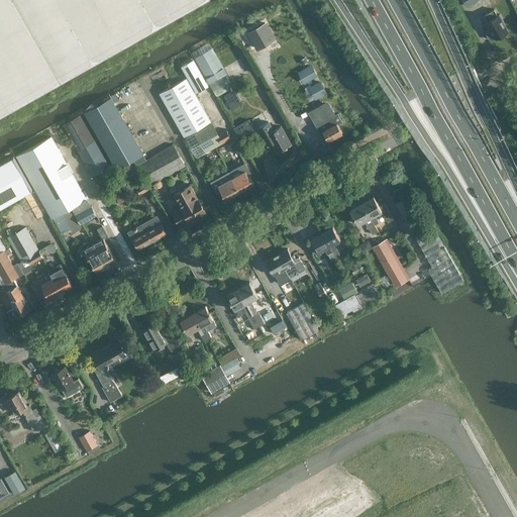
[(0,0),(0,112),(199,0),(0,0)]
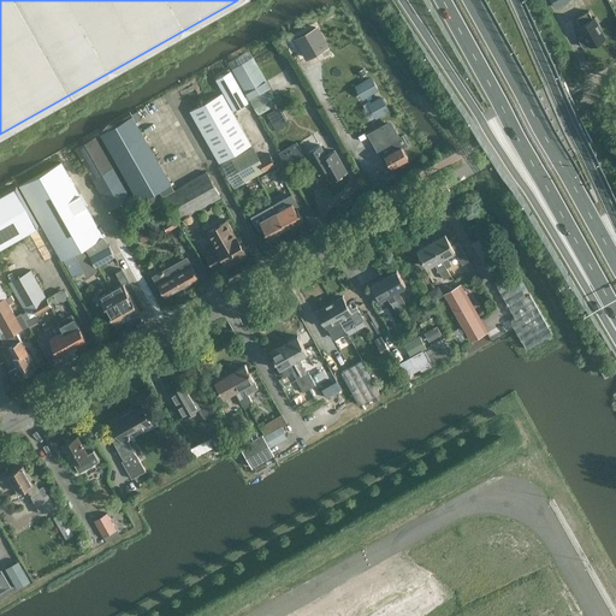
[(590,47),(592,46),(593,47),(598,45),(598,43),(604,40),(597,28),(599,27),(594,19),(592,21),(588,13),(575,21),(580,28),(579,28),(580,30),(580,31),(581,36),(584,36),(585,37),(579,40),(579,42),(582,49),(585,49),(590,47)]
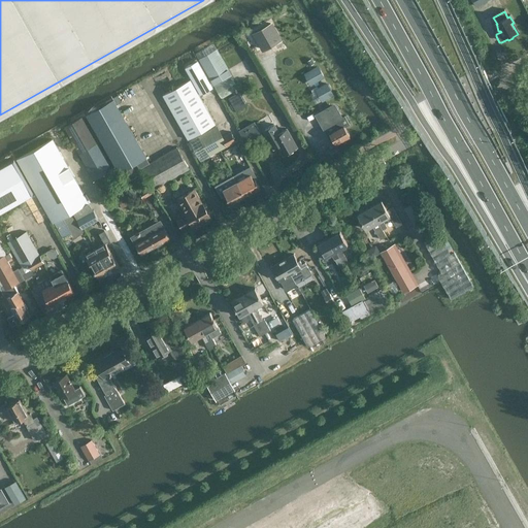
[(262,48),(278,38),(270,24),(253,33),(262,48)]
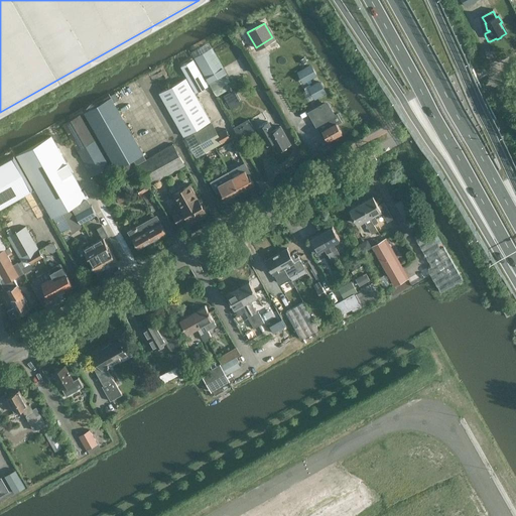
[(209,83),(226,73),(211,47),(194,56),(209,83)]
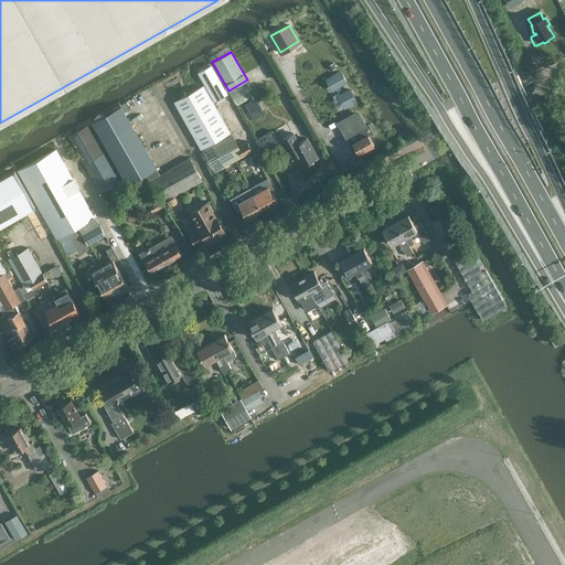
[(212,64),(198,73),(214,102),(228,94),(212,64)]
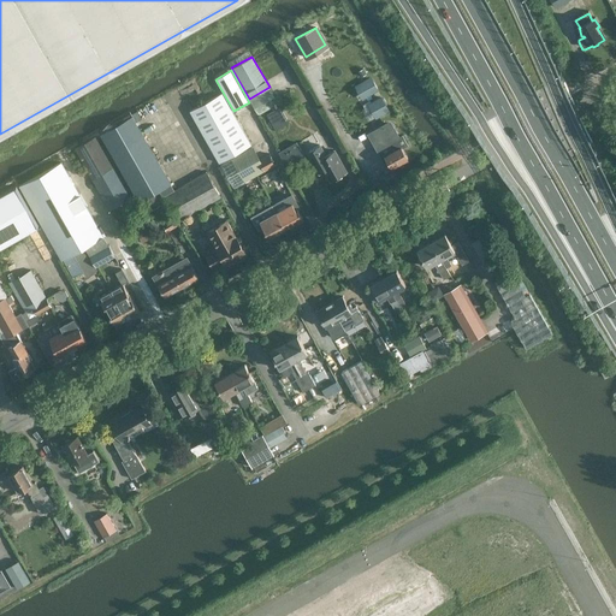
[(372,76),(359,83),(365,95),(366,98),(379,90),(378,88),(372,76)]
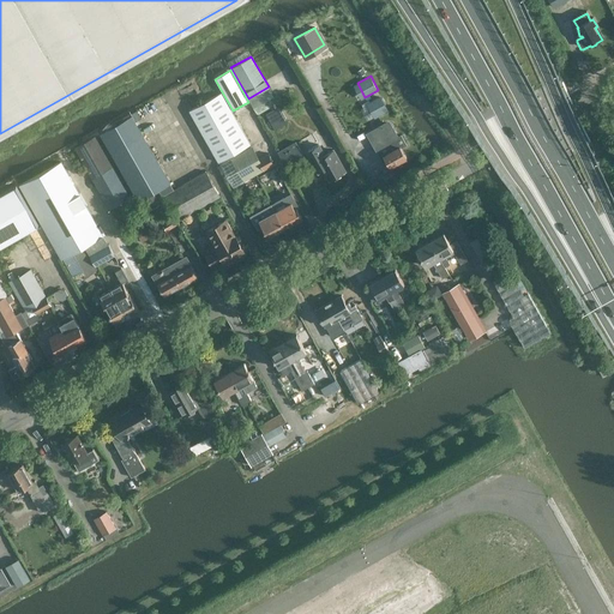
[(258,114),(277,103),(269,88),(248,100),(258,114)]
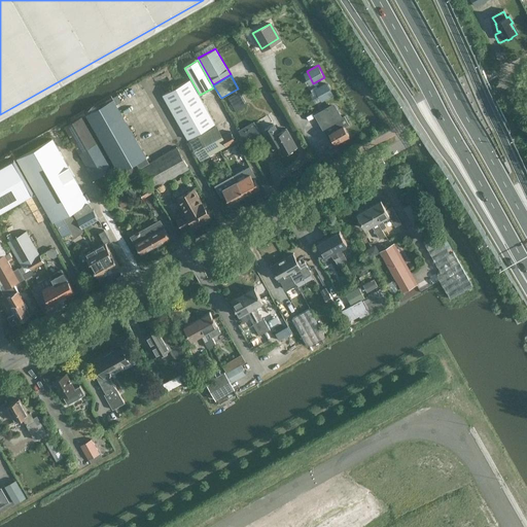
[(163,95),(165,98),(181,128),(187,124),(194,135),(215,123),(190,79),(163,95)]
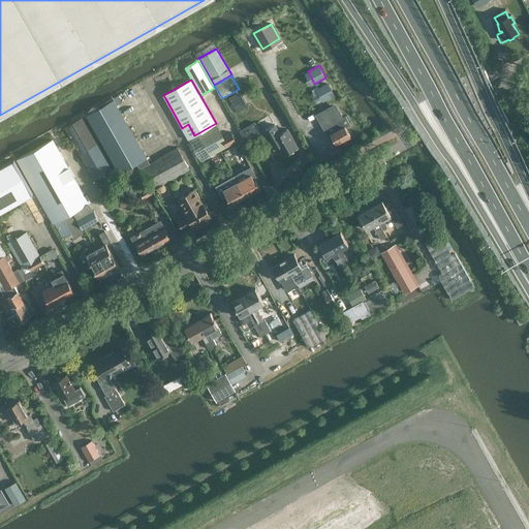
[(328,85),(318,90),(323,99),(334,94),(328,85)]
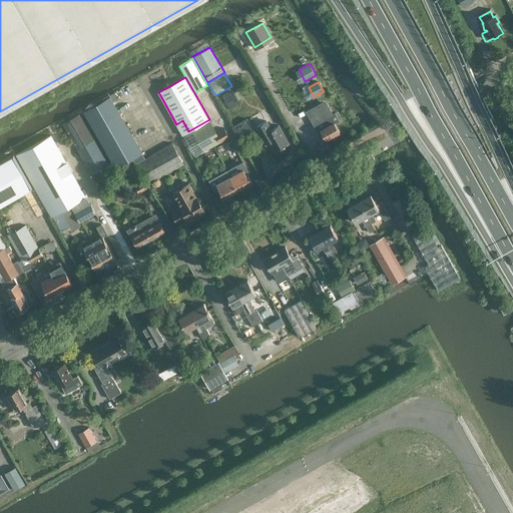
[(229,108),(240,102),(233,88),(221,94),(229,108)]
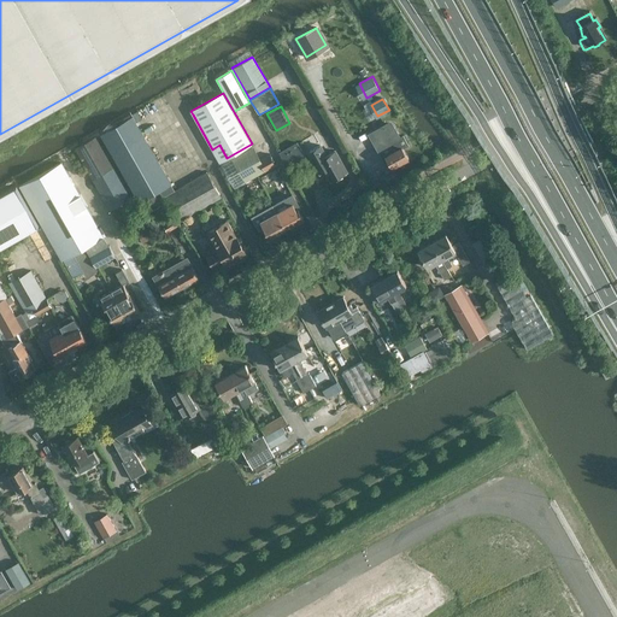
[(393,151),(385,154),(392,168),(409,158),(401,146),(399,141),(400,141),(391,123),(375,131),(381,142),(386,140),(389,147),(391,146),(393,151)]
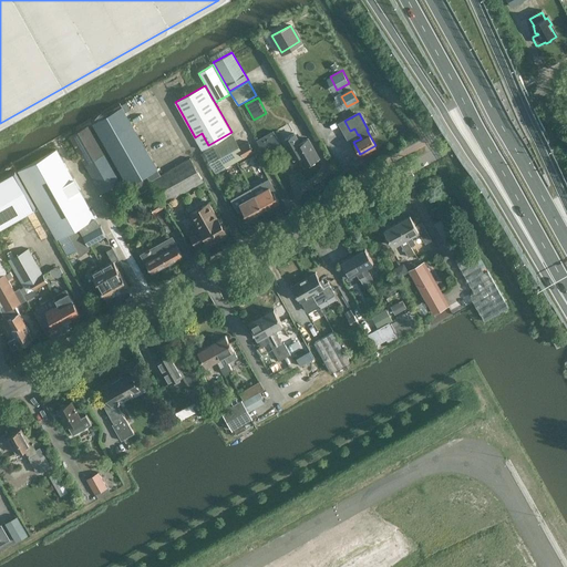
[(127,185),(146,175),(157,168),(158,168),(133,124),(102,141),(127,185)]
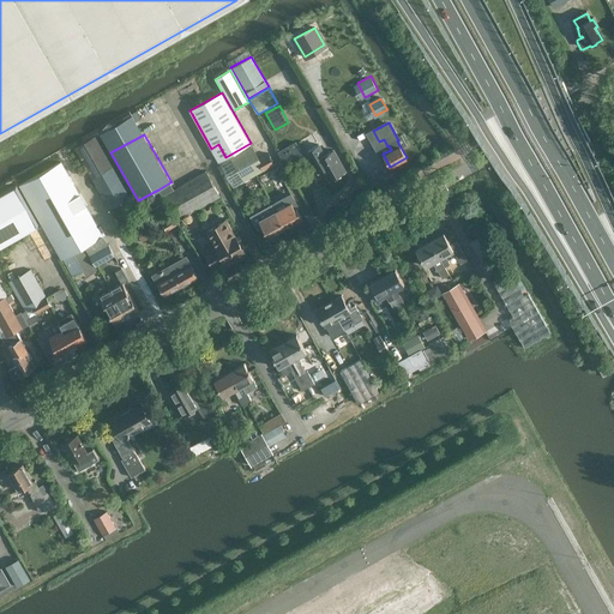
[(130,197),(97,136),(74,148),(109,209),(130,197)]
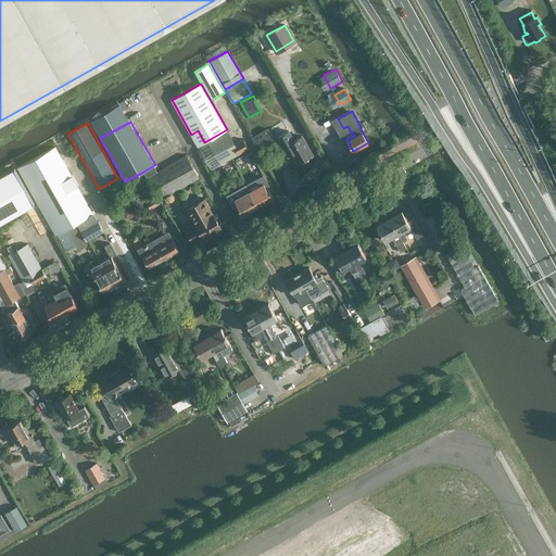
[(251,137),(257,149),(275,139),(267,127),(251,137)]
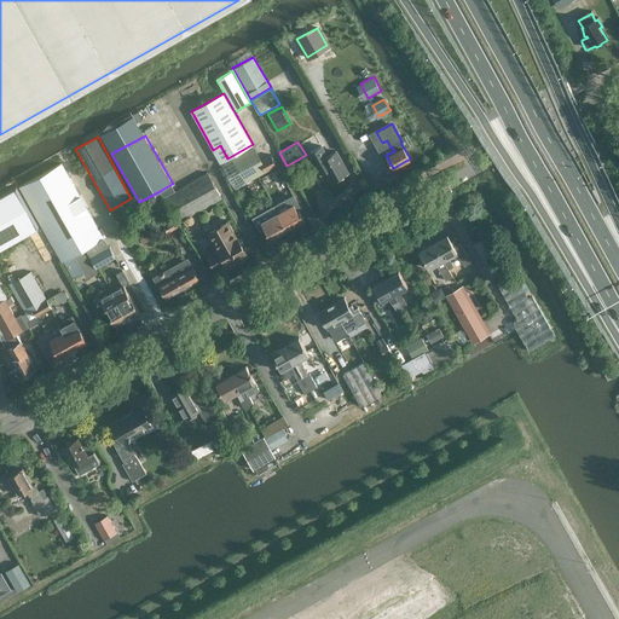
[(322,144),(310,151),(320,173),(327,171),(333,181),(348,172),(336,150),(328,155),(322,144)]
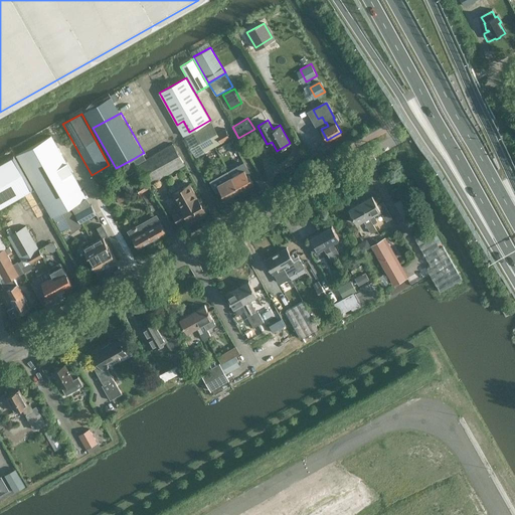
[(195,157),(204,152),(230,138),(224,128),(217,132),(211,122),(193,132),(184,137),(195,157)]
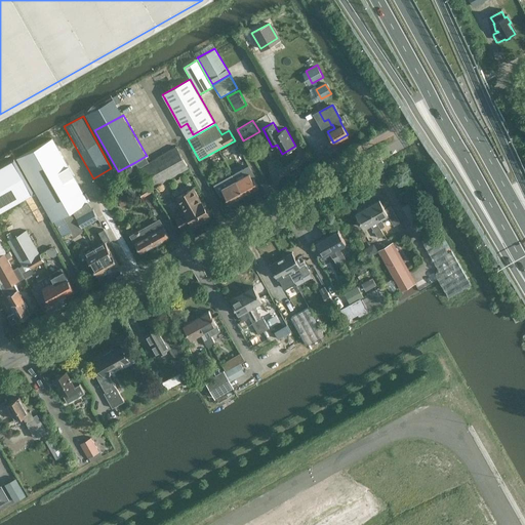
[(52,221),(89,201),(52,137),(16,158),(52,221)]
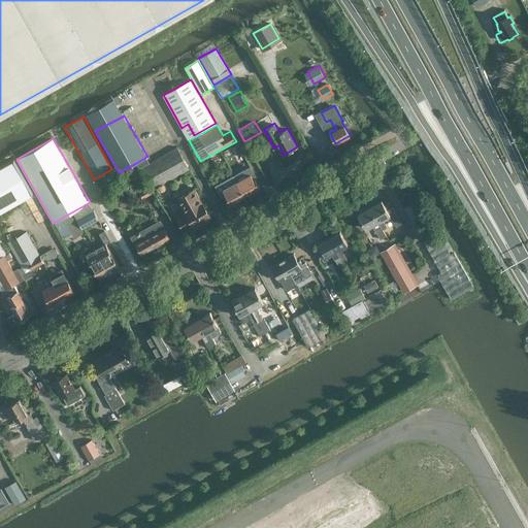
[(146,157),(136,163),(152,191),(190,168),(177,146),(150,162),(146,157)]
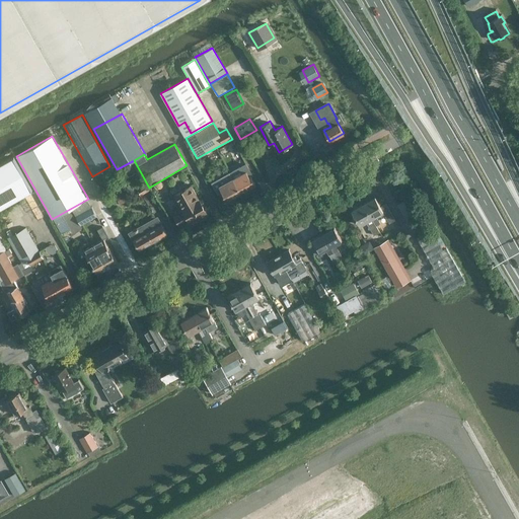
[(331,144),(323,149),(326,155),(335,150),(331,144)]
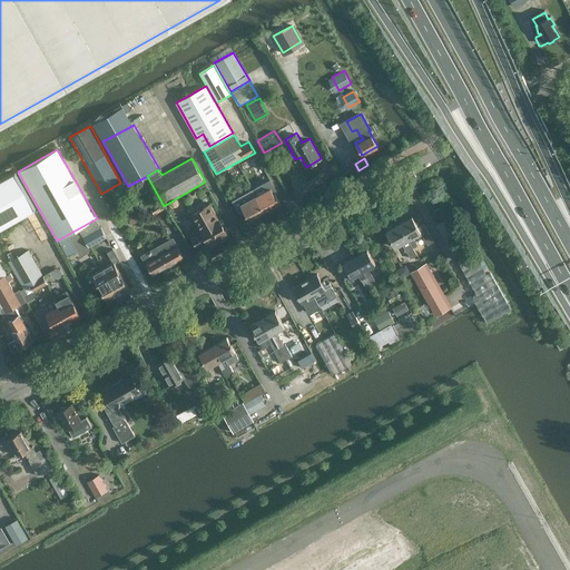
[(0,228),(36,208),(16,172),(0,179),(0,228)]
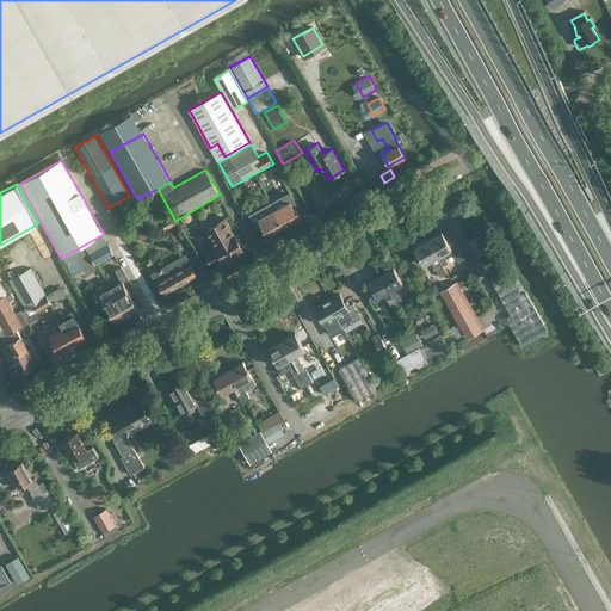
[(154,192),(144,197),(150,209),(160,203),(154,192)]
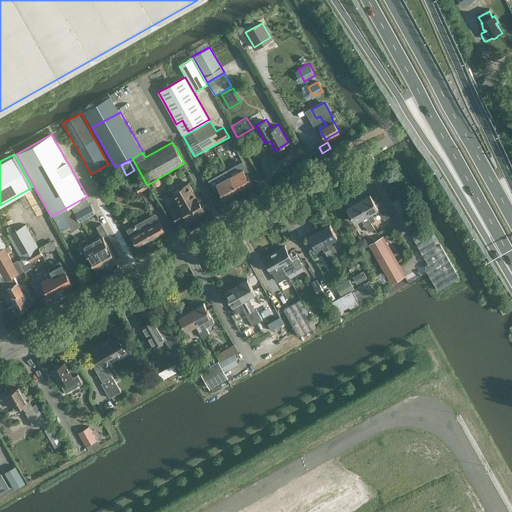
[(248,170),(243,161),(228,170),(230,174),(230,175),(238,190),(252,182),(246,171),(248,170)]
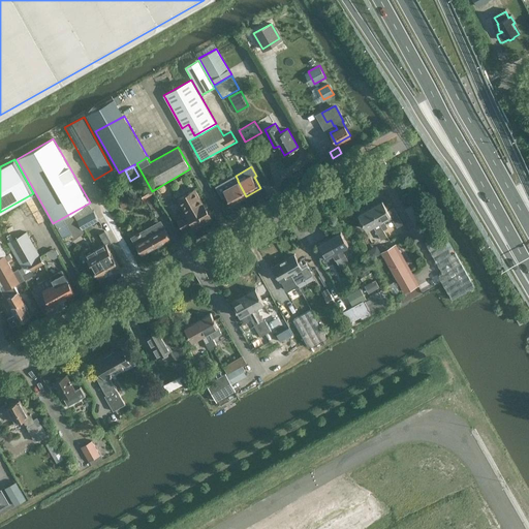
[(230,205),(246,196),(238,181),(238,180),(236,176),(234,174),(215,183),(222,194),(225,193),(230,205)]
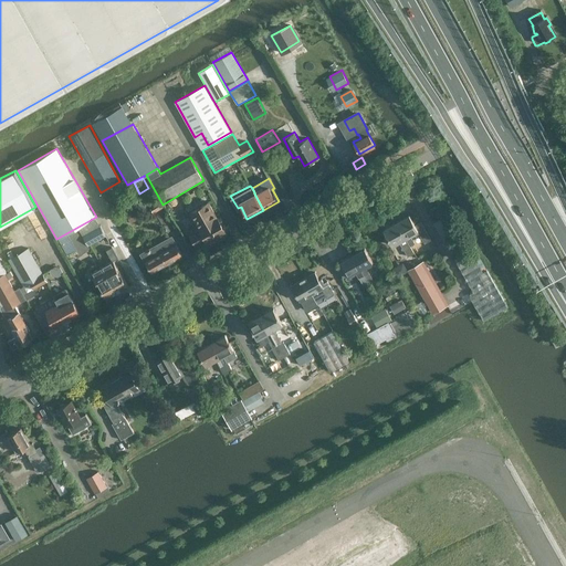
[(208,240),(226,230),(218,217),(217,218),(208,202),(191,211),(200,228),(190,233),(197,245),(207,240),(208,240)]
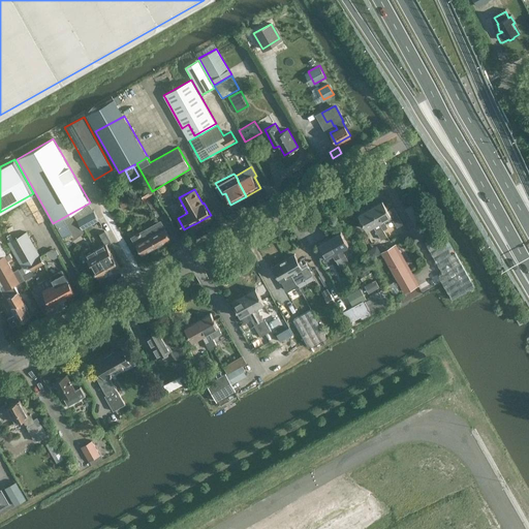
[(35,194),(25,200),(38,224),(49,219),(35,194)]
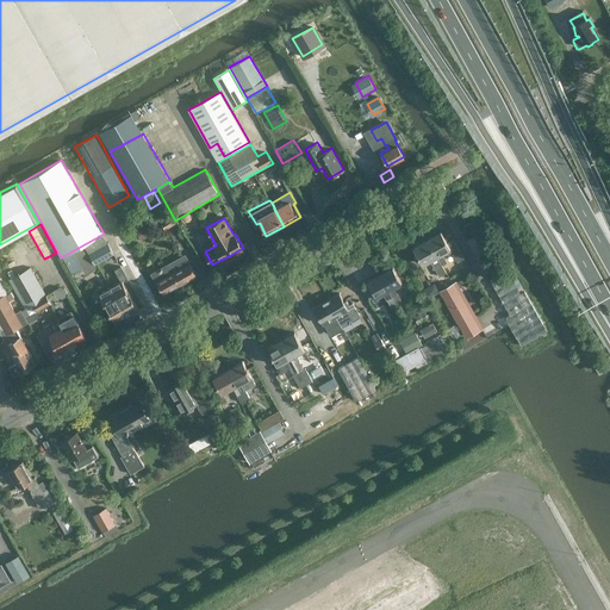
[(143,224),(135,229),(143,241),(150,236),(143,224)]
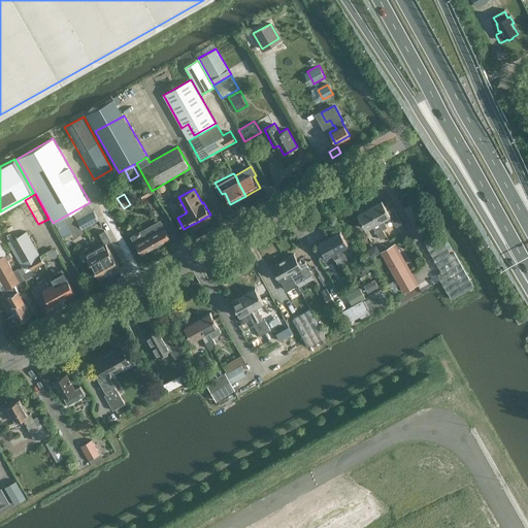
[(382,200),(370,207),(383,229),(387,227),(386,225),(383,221),(391,217),(396,227),(402,225),(393,207),(388,210),(382,200)]
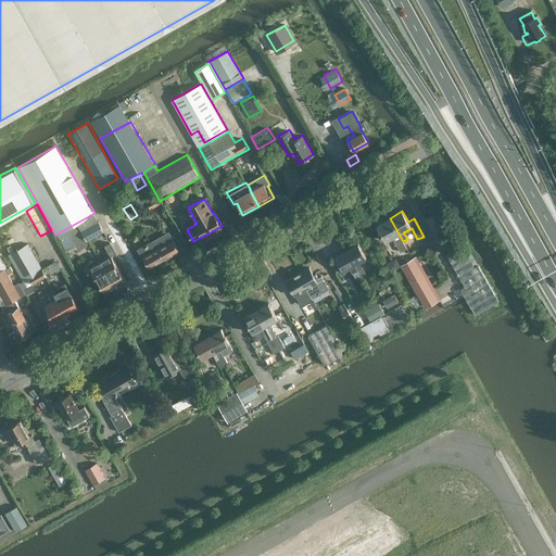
[(436,237),(451,228),(441,212),(427,220),(436,237)]
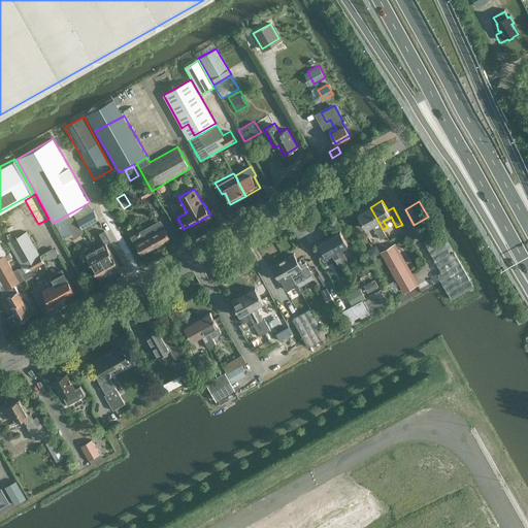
[(90,202),(53,223),(65,242),(85,232),(83,228),(99,220),(90,202)]
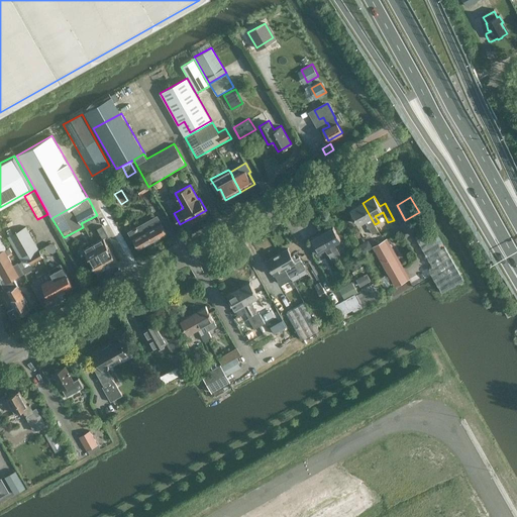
[(350,209),(358,224),(366,221),(368,226),(367,226),(368,228),(370,228),(373,234),(379,231),(375,224),(363,203),(350,209)]
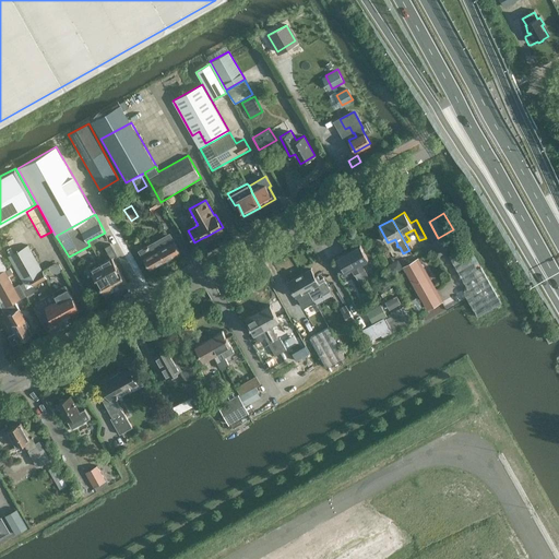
[(150,269),(175,254),(180,251),(171,236),(157,245),(155,241),(139,251),(150,269)]
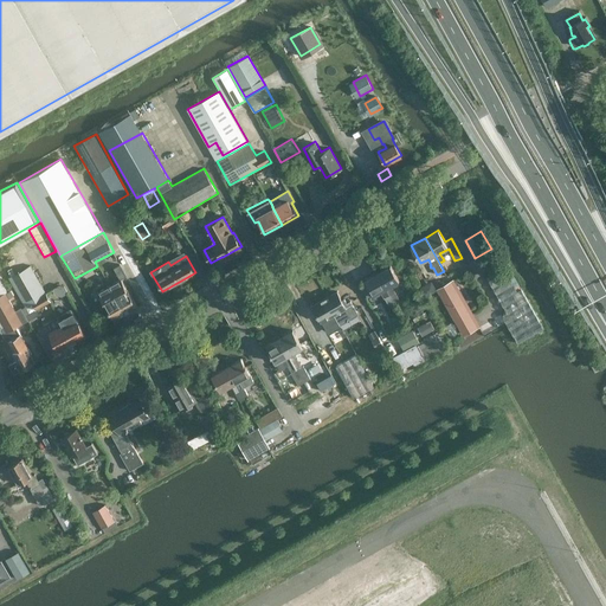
[(193,262),(195,270),(202,268),(199,259),(193,262)]
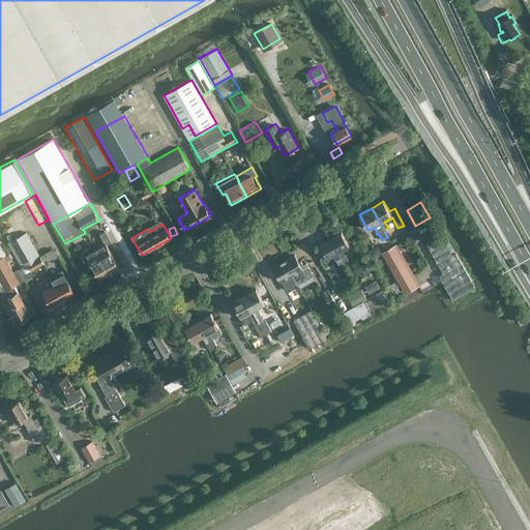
[(7,242),(22,268),(26,274),(31,271),(45,263),(27,232),(7,242)]
